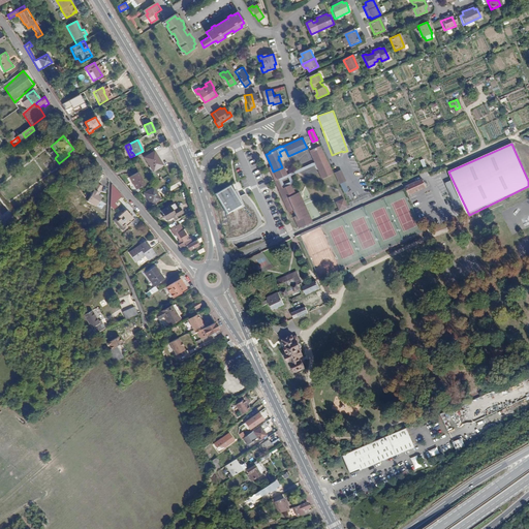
[(311,154),(322,150),(319,145),(309,149),(311,154)]
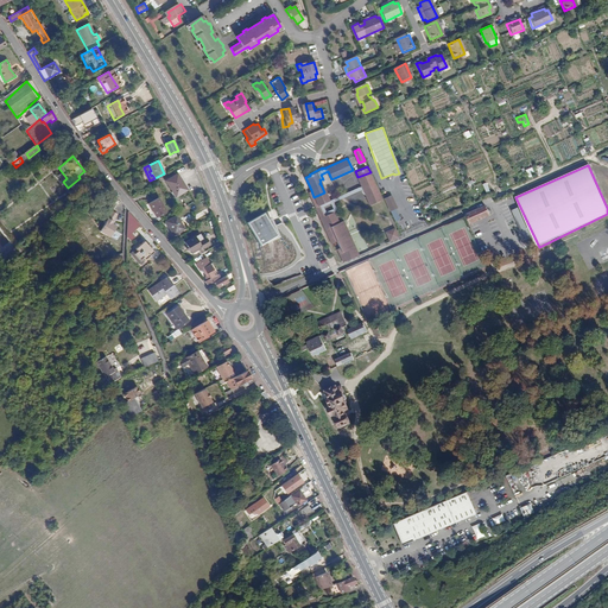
[(166,179),(176,196),(187,189),(177,172),(166,179)]
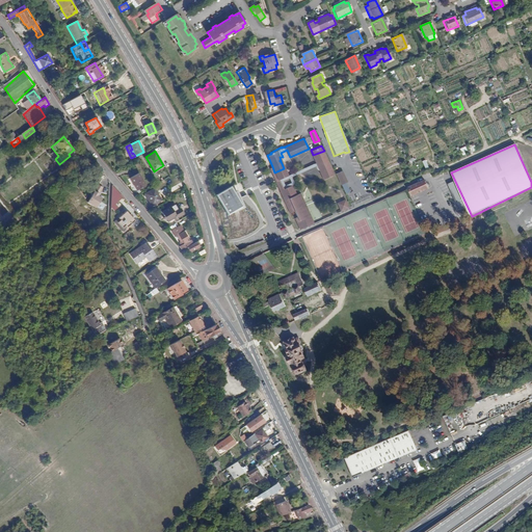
[(317,164),(316,165),(319,171),(320,171),(324,179),(335,174),(324,151),(313,155),(316,162),(317,164)]
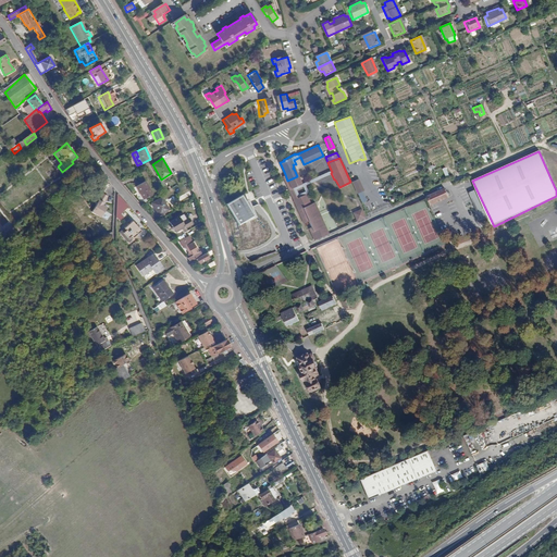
[(292,188),(293,190),(331,173),(332,172),(331,170),(301,184),(298,185),(298,186),(296,187),(292,188)]
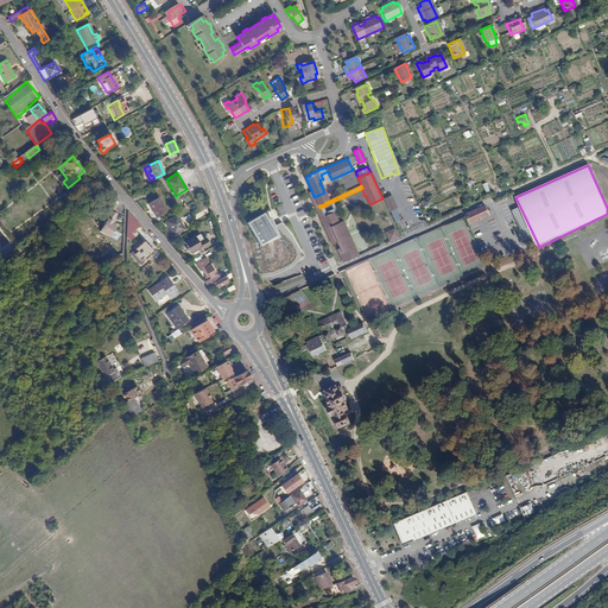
[(314,197),(318,206),(323,204),(322,202),(324,201),(325,202),(329,201),(324,192),(314,197)]
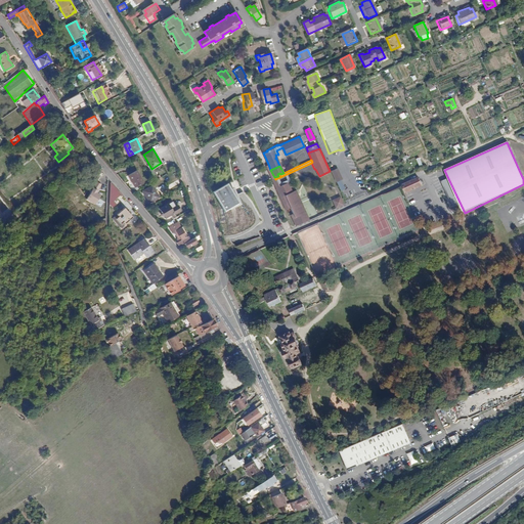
[(336,182),(342,179),(337,168),(331,171),(336,182)]
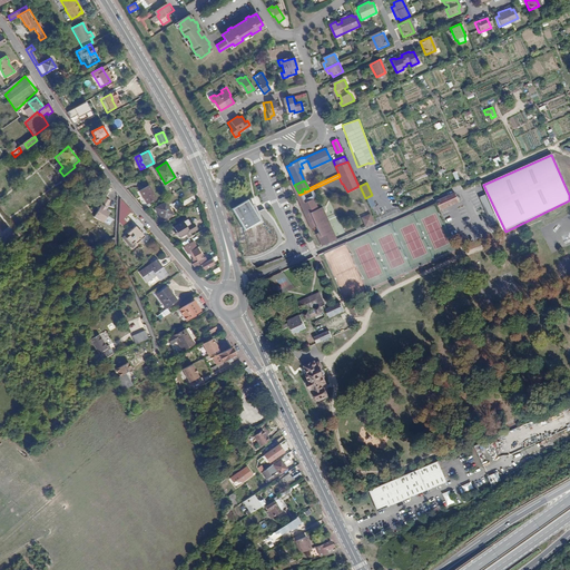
[(139,190),(147,204),(157,197),(149,185),(139,190)]
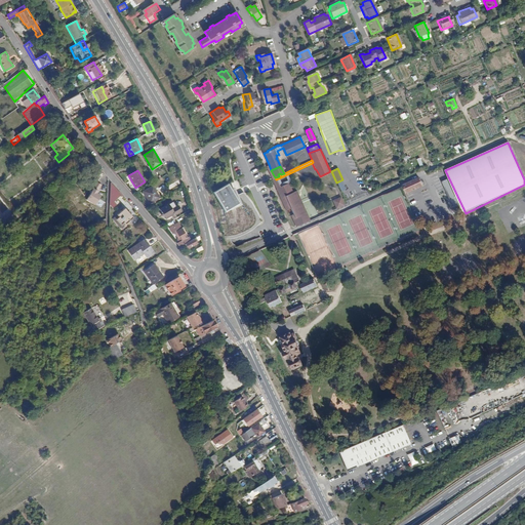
[(279,187),(276,179),(275,177),(271,170),(269,171),(276,188),(279,187)]
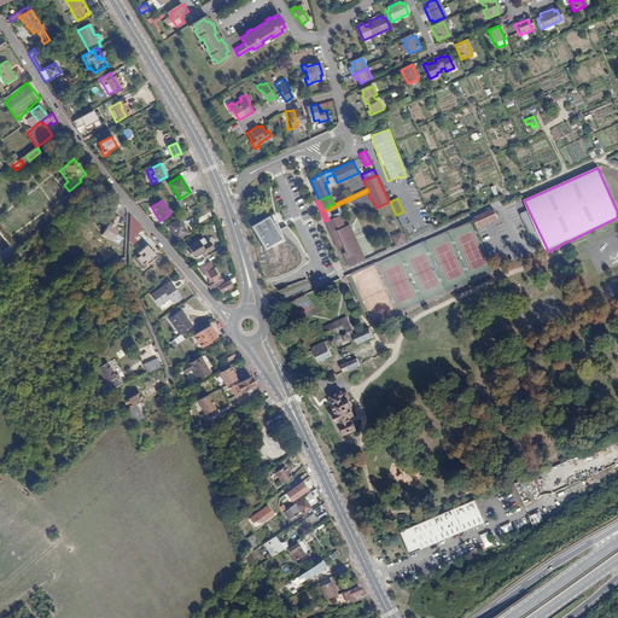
[(499,217),(495,210),(476,219),(479,227),(499,217)]
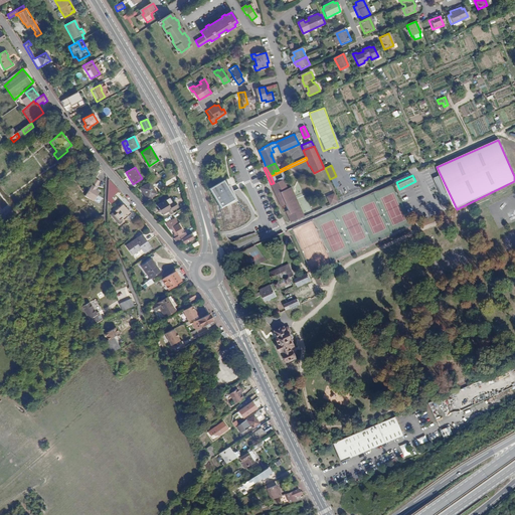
[(109,180),(108,200),(110,203),(114,200),(112,197),(119,191),(109,180)]
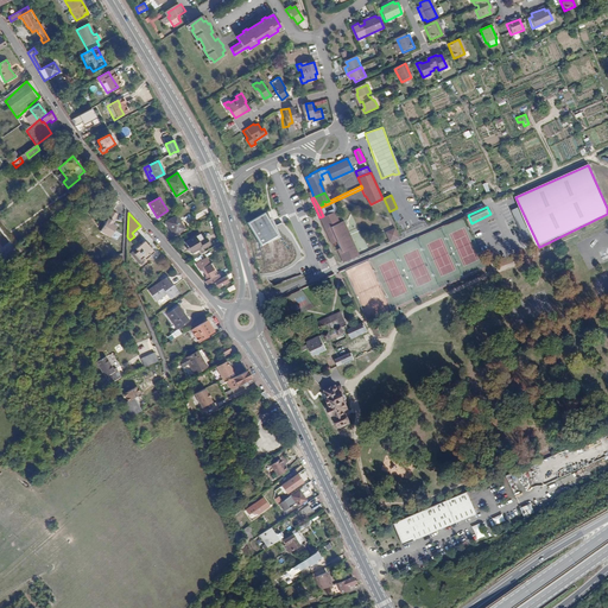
[(265,222),(260,213),(242,225),(257,248),(278,238),(268,220),(265,222)]
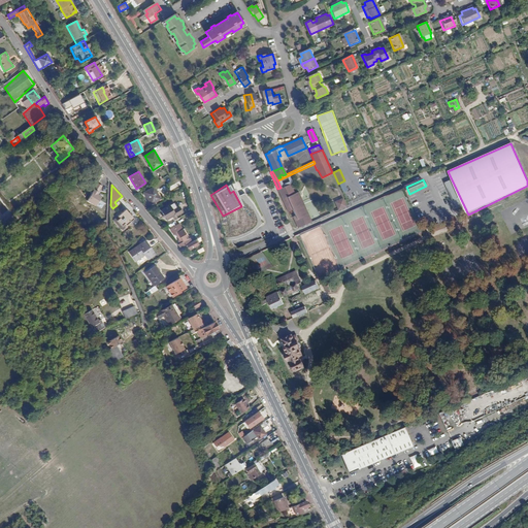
[(281,188),(277,189),(288,211),(292,209),(295,215),(293,216),(298,227),(310,222),(306,213),(307,212),(304,206),(303,206),(302,204),(303,204),(301,198),(300,199),(299,197),(301,196),(298,192),(294,193),(292,189),(290,190),(288,185),(285,186),(285,188),(282,189),(282,188),(281,188)]
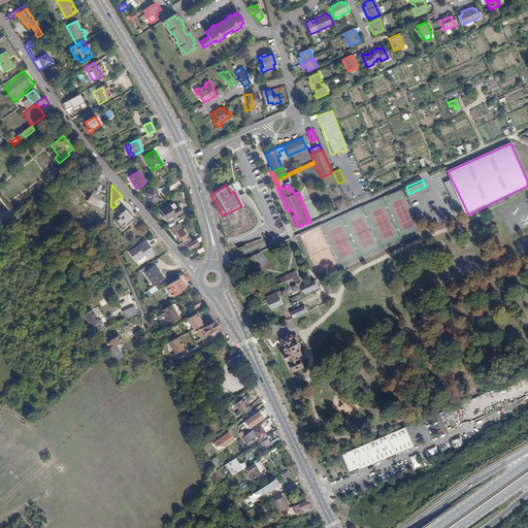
[(144,192),(151,203),(160,198),(154,187),(144,192)]
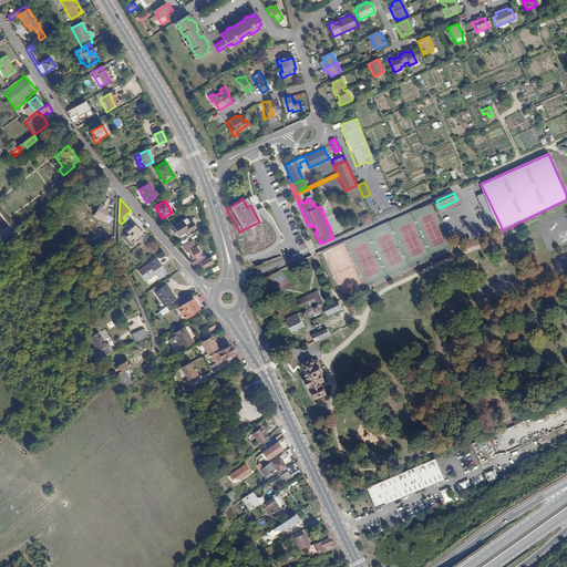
[(329,229),(333,238),(334,237),(323,210),(321,212),(322,214),(323,213),(326,219),(325,219),(326,222),(327,222),(330,228),(329,229)]
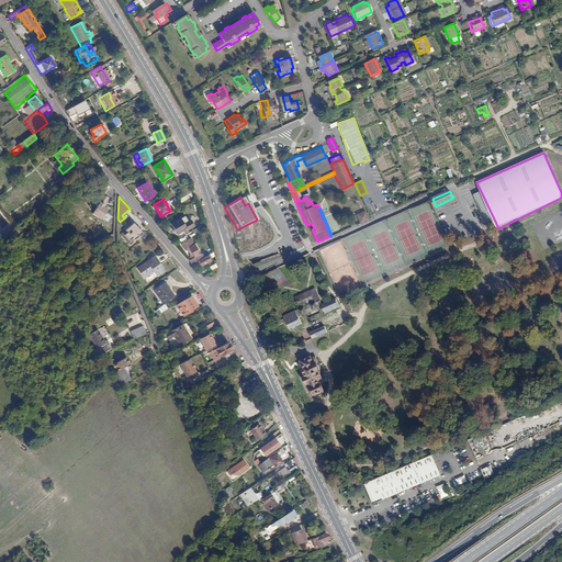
[(99,210),(93,216),(97,222),(98,223),(100,221),(101,222),(103,220),(104,222),(108,218),(99,210)]
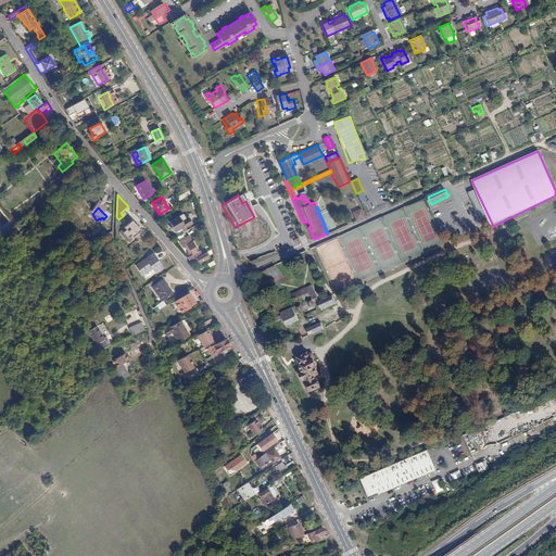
[(352,212),(353,215),(355,214),(357,219),(364,216),(362,210),(359,212),(358,210),(355,212),(354,211),(352,212)]
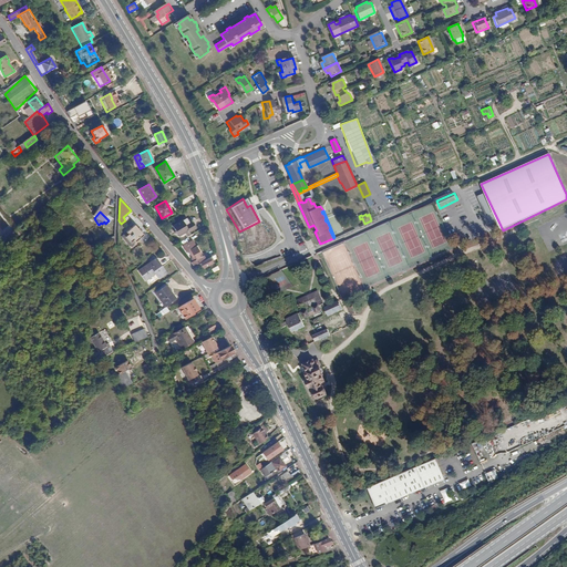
[(173,226),(178,236),(187,230),(183,220),(173,226)]
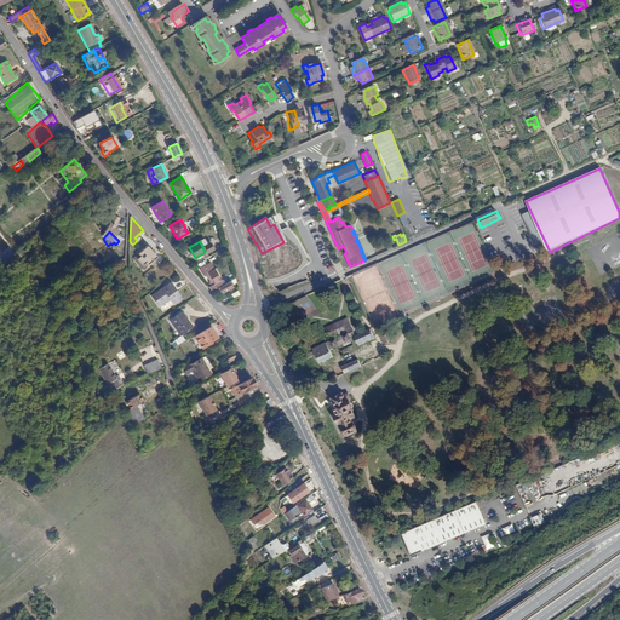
[(143,253),(133,260),(141,269),(155,258),(145,247),(141,251),(143,253)]
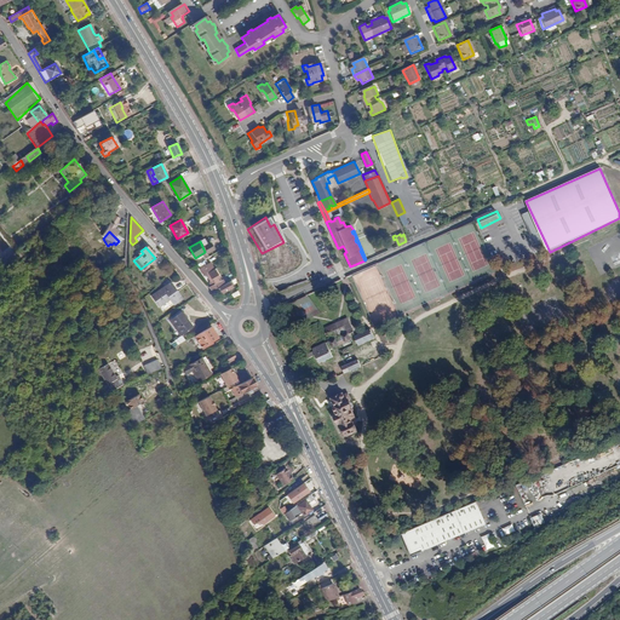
[(16,251),(5,262),(10,267),(19,256),(16,251)]
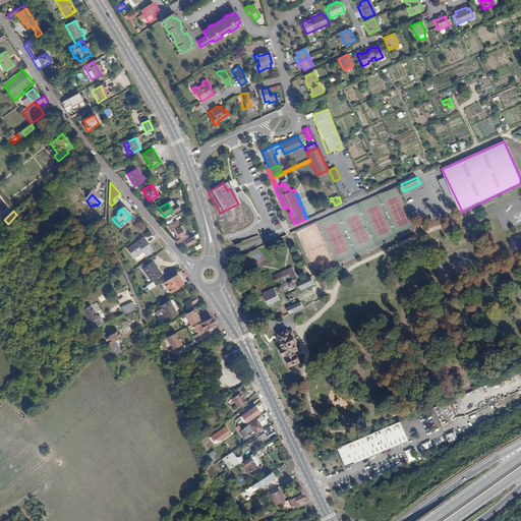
[(182,242),(188,239),(186,235),(184,236),(177,222),(169,226),(171,231),(174,230),(178,239),(175,241),(178,244),(182,242)]
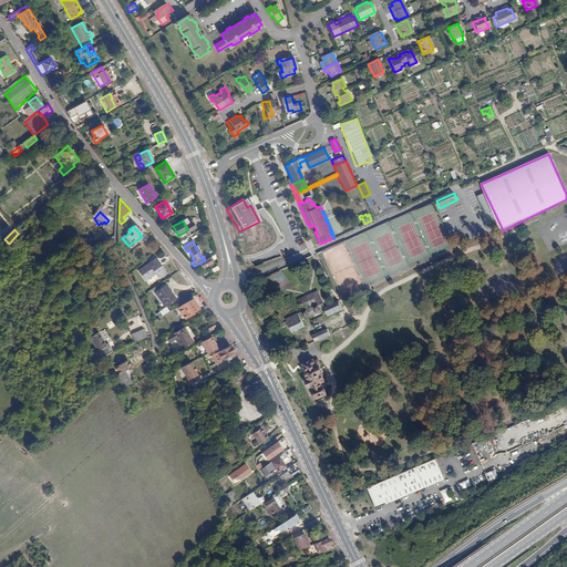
[(212,263),(209,258),(205,260),(198,264),(202,268),(212,263)]
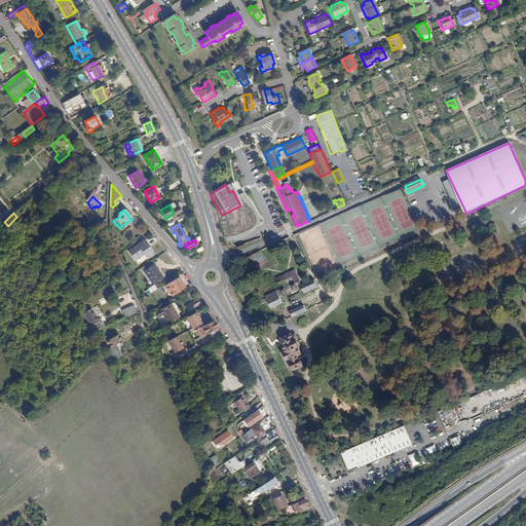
[(145,255),(147,259),(153,255),(144,241),(128,253),(135,261),(145,255)]
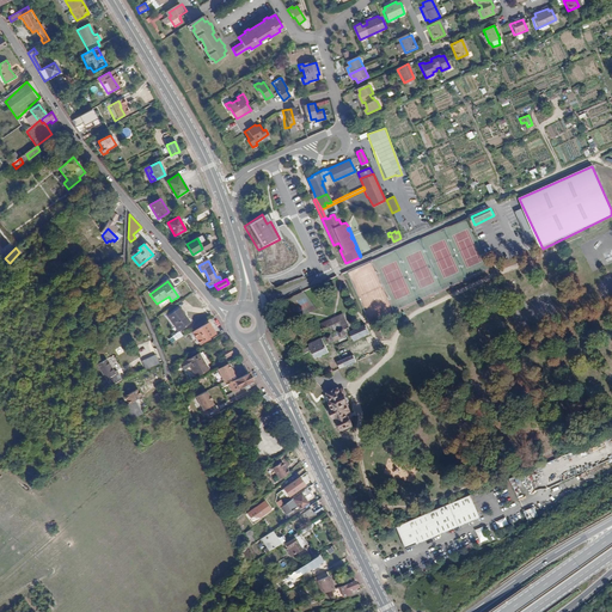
[(188,324),(178,310),(166,318),(177,332),(188,324)]
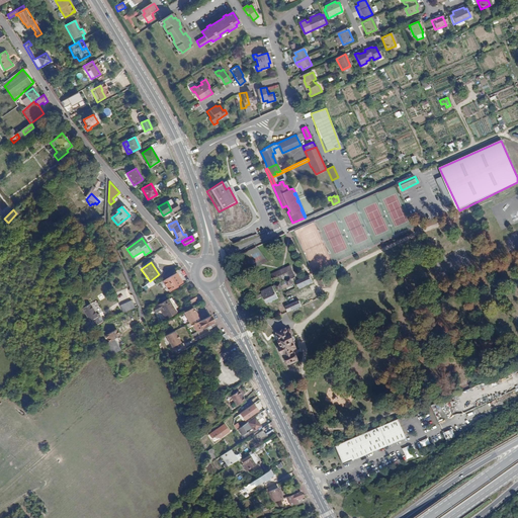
[(262,290),(268,303),(278,298),(275,291),(280,289),(279,288),(293,282),(291,279),(295,277),(290,265),(272,273),(275,280),(273,281),(275,286),(273,287),(272,285),(262,290)]
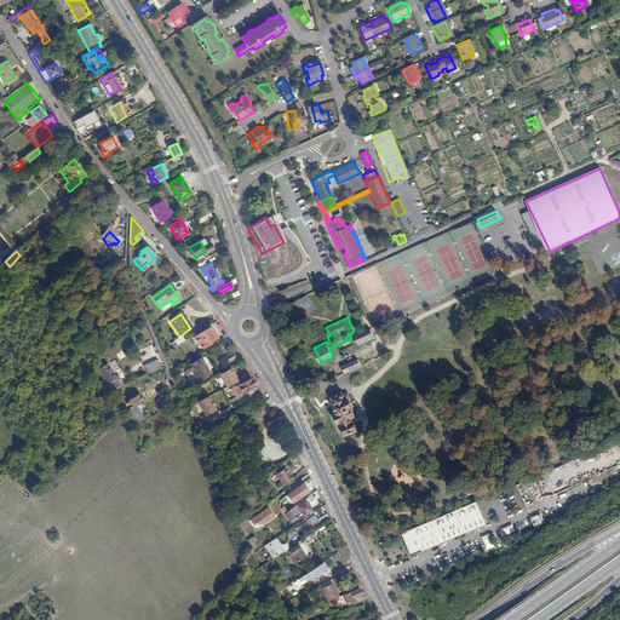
[(207,331),(204,332),(211,343),(217,339),(211,329),(207,332),(207,331)]
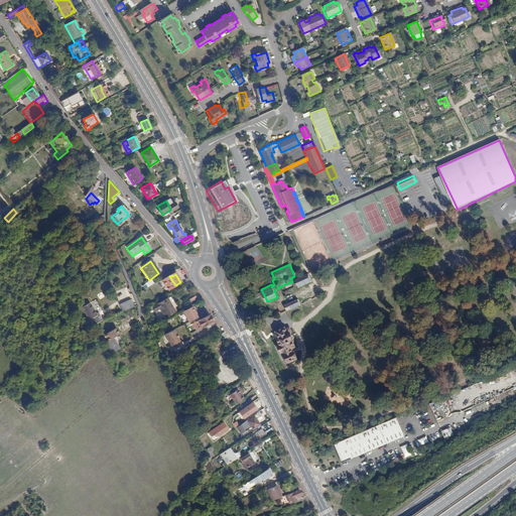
[(299,286),(312,281),(309,274),(298,278),(298,277),(296,278),(299,286)]
